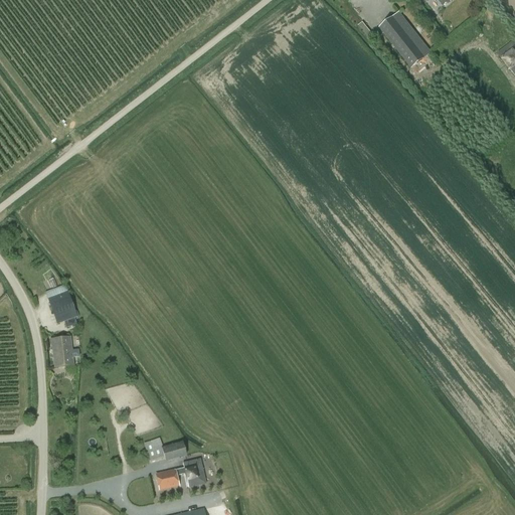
[(398,13),(379,28),(410,67),(430,53),(398,13)]
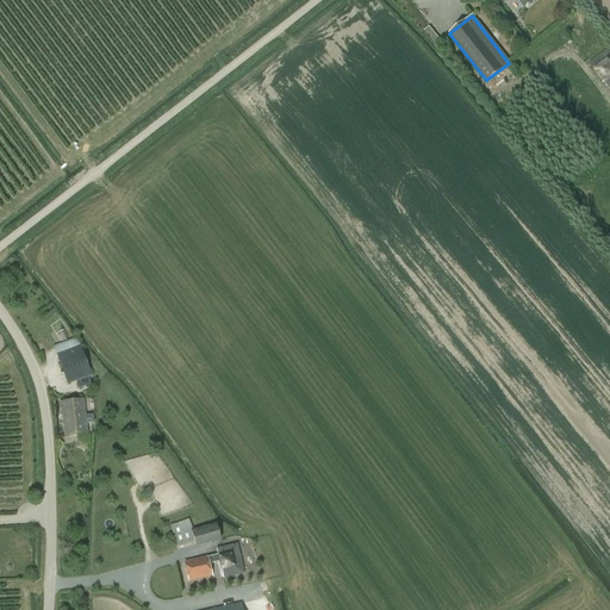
[(609,49),(589,64),(609,91),(609,49)]
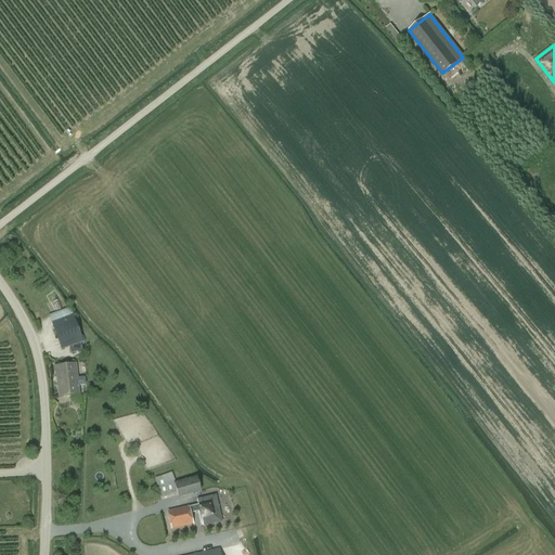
[(82,343),(73,318),(71,309),(68,309),(49,315),(52,325),(62,350),(68,347),(71,353),(82,350),(80,344),(82,343)]
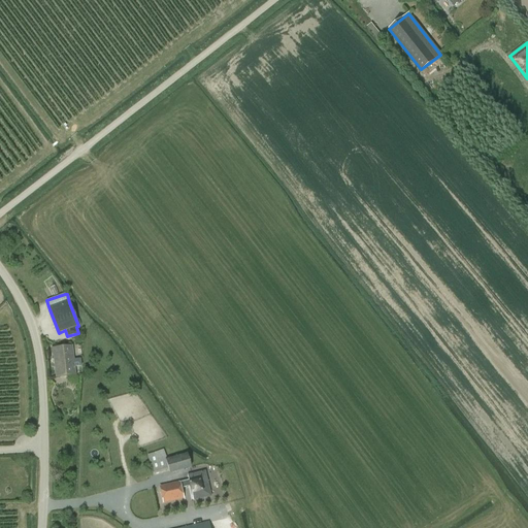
[(74,375),(73,367),(81,366),(80,359),(73,360),(71,347),(53,349),(56,377),(74,375)]
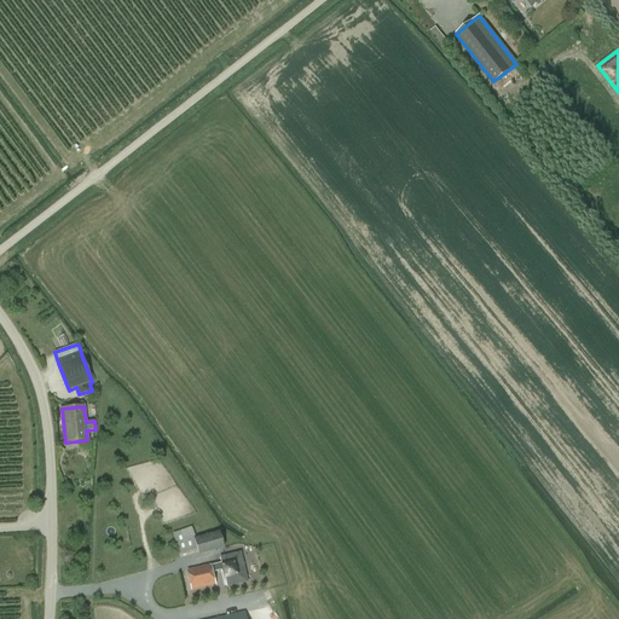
[(224,549),(219,532),(194,541),(197,556),(224,549)]
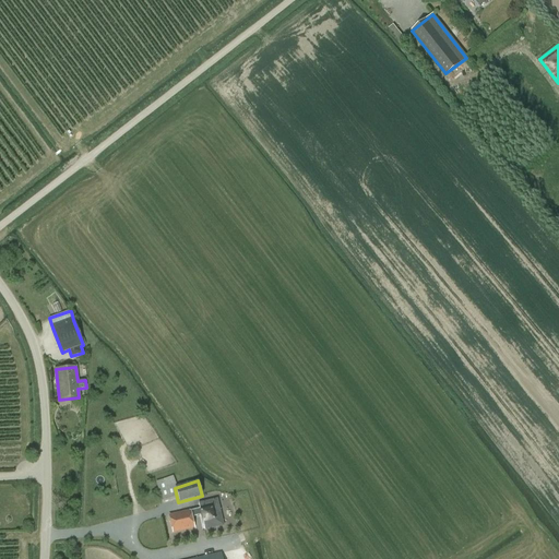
[(201,501),(202,525),(222,525),(221,500),(201,501)]
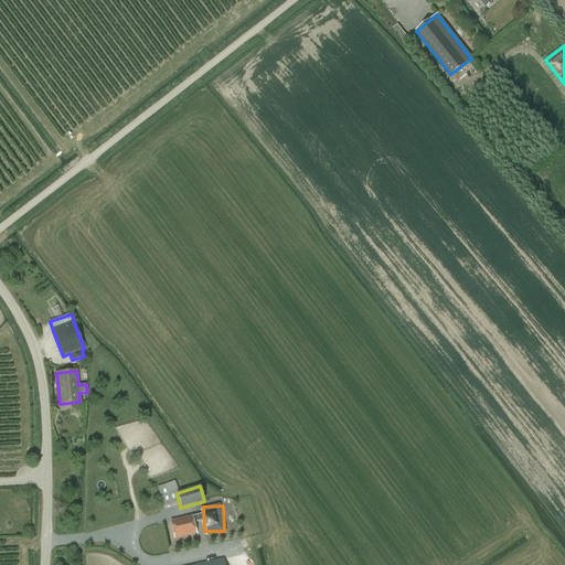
[(195,533),(191,516),(171,521),(174,539),(195,533)]
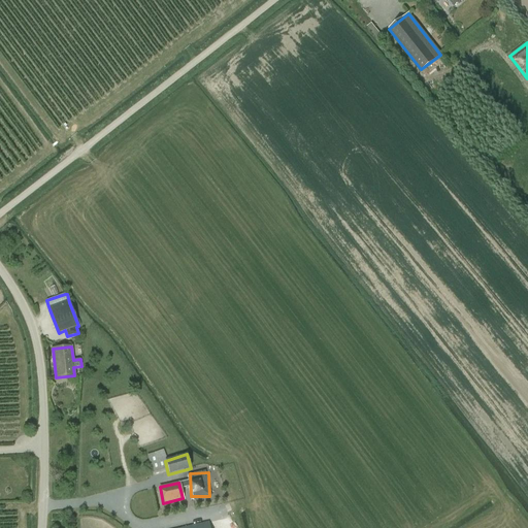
All buildings are outlined.
